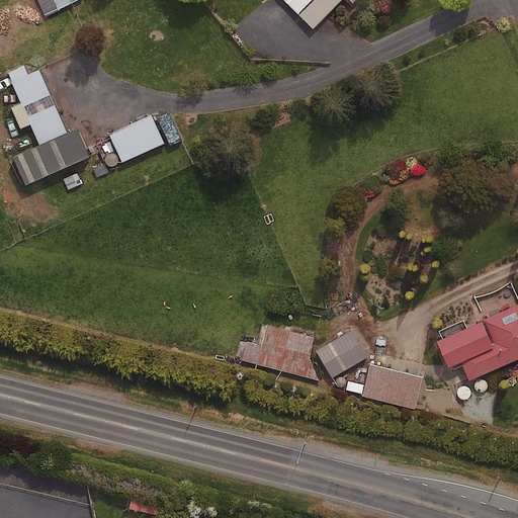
[(285,0),(315,28),(343,0),(285,0)]
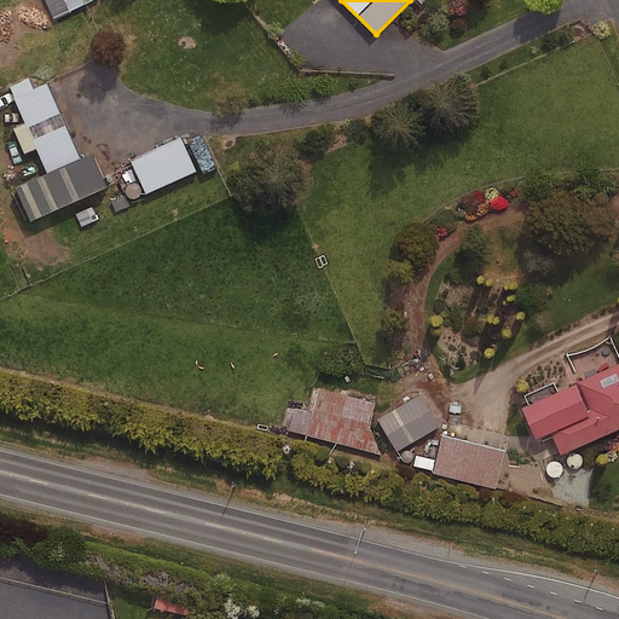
[(82,161),(44,71),(11,86),(24,119),(13,123),(27,154),(39,149),(51,174),(19,187),(34,221),(109,189),(94,156),(82,161)]
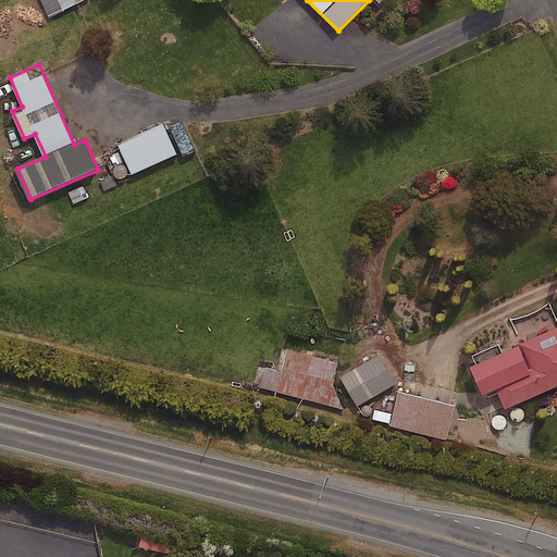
[(168,123),(120,144),(128,162),(113,169),(119,181),(182,153),(183,156),(196,149),(184,121),(170,127),(168,123)]
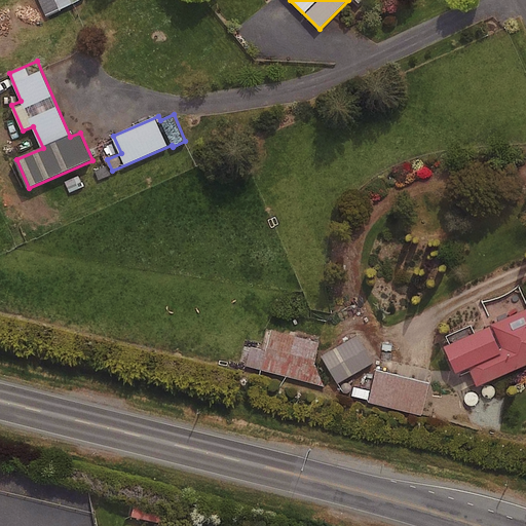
[(525,309),(492,325),(493,327),(447,346),(459,374),(472,369),(479,386),(525,366),(525,309)]
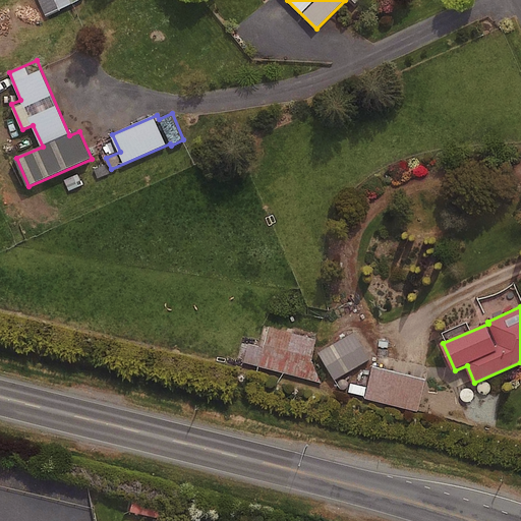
[(320,340),(269,327),(263,348),(249,345),(244,362),(317,381),(320,370),(311,368),(320,340)]
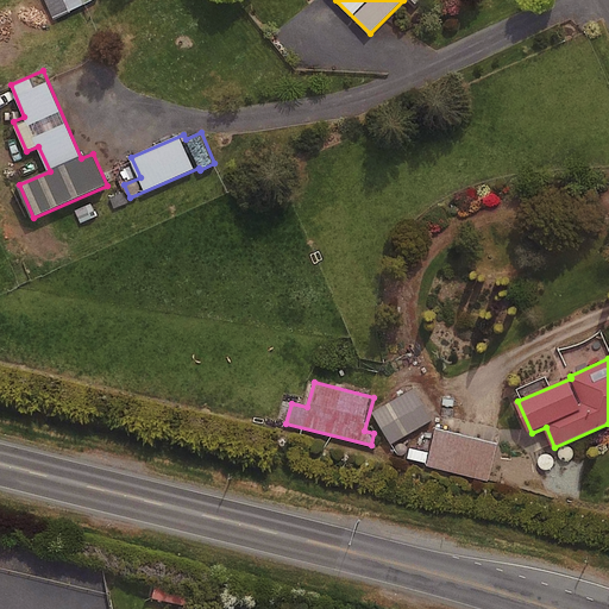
[(440,416),(422,385),(375,413),(393,443),(440,416)]
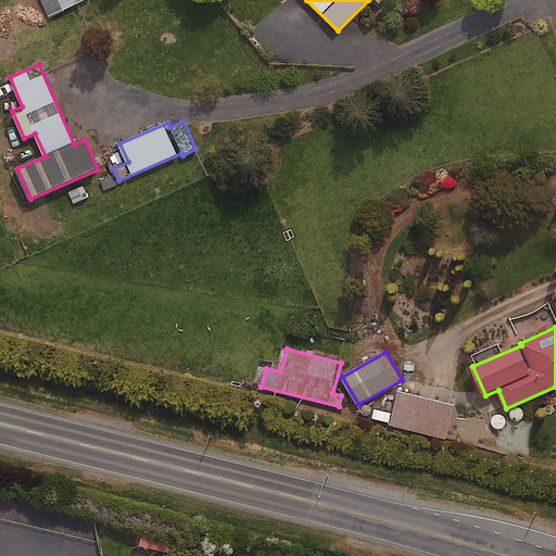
[(455,405),(397,392),(390,426),(447,439),(455,405)]
